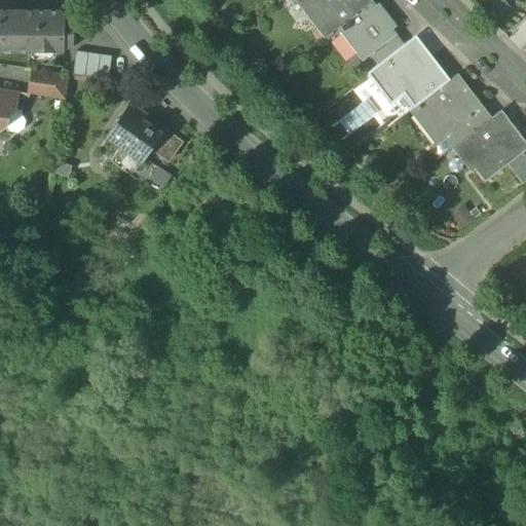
[(296,0),(309,16),(313,13),(303,0),(296,0)]
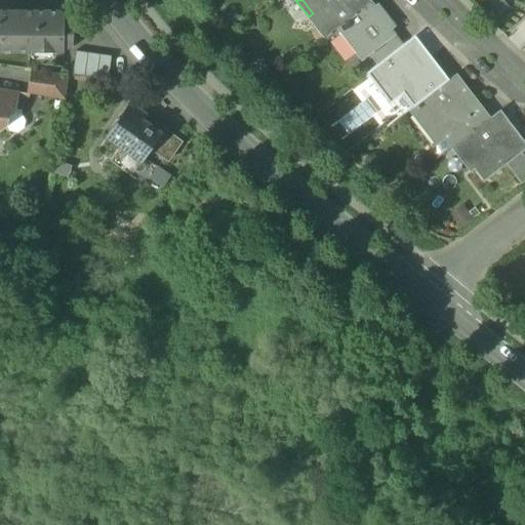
[(303,0),(313,13),(309,16),(323,35),(334,27),(363,5),(359,0),(303,0)]
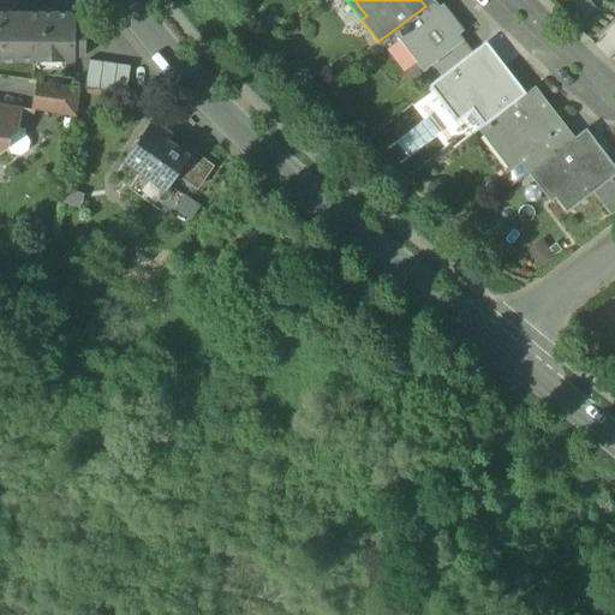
[(443,16),(431,0),(425,6),(392,31),(422,70),(431,63),(460,40),(461,40),(457,34),(461,30),(447,12),(443,16)]
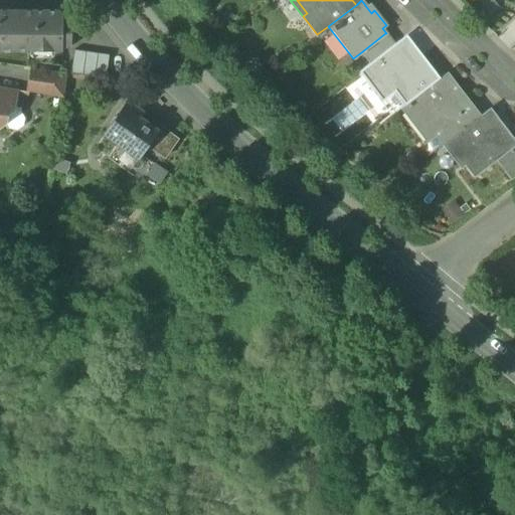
[(0,49),(61,50),(61,46),(70,46),(70,27),(61,27),(61,13),(57,9),(0,8),(0,49)]
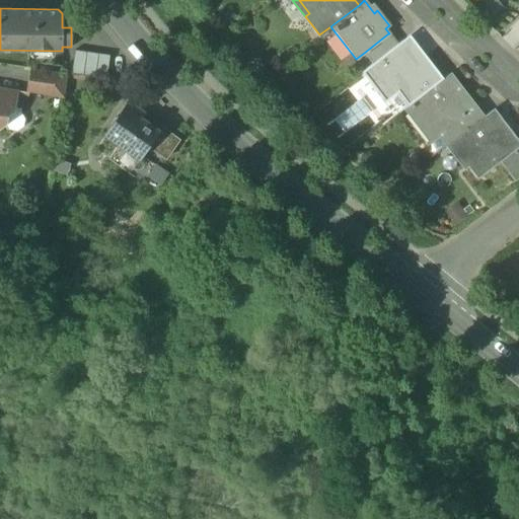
[(396,45),(388,33),(364,53),(372,63),(381,56),(396,45)]
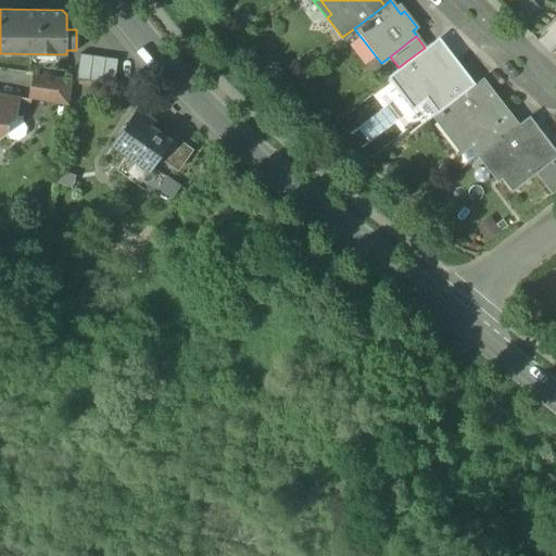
[(455,59),(438,37),(430,43),(447,65),(455,59)]
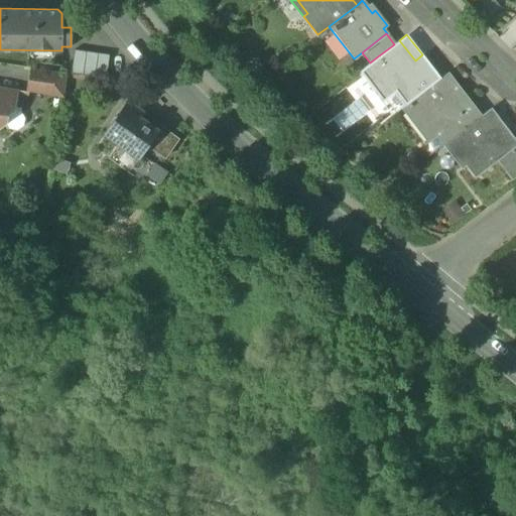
[(415,60),(399,40),(394,44),(379,55),(395,77),(415,60)]
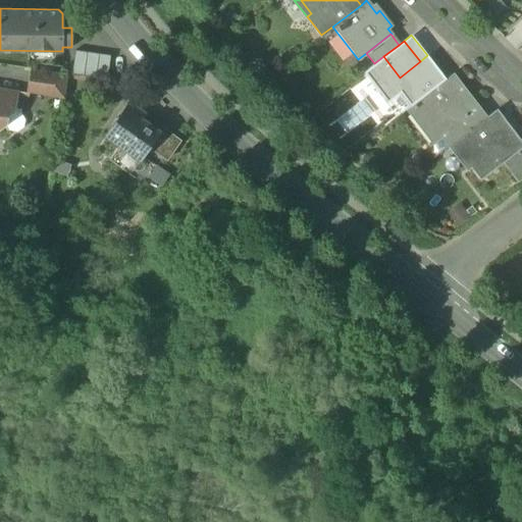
[(110,55),(73,50),(70,74),(106,80),(110,55)]
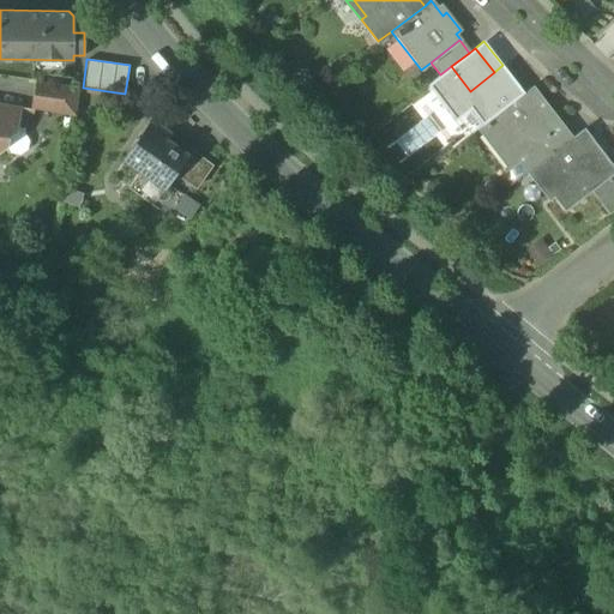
[(440,74),(431,82),(458,118),(470,109),(482,125),(523,92),(503,65),(494,72),(470,91),(451,66),(440,74)]
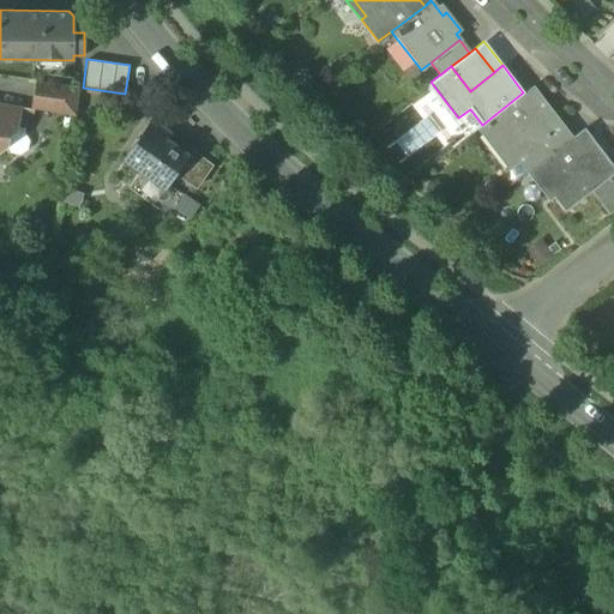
[(31,109),(74,115),(79,86),(36,80),(31,109)]
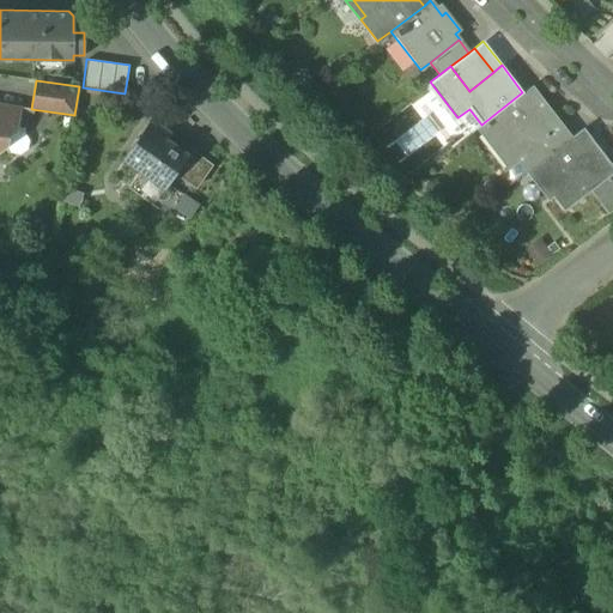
[(419,91),(457,143),(469,133),(457,117),(430,82),(419,91)]
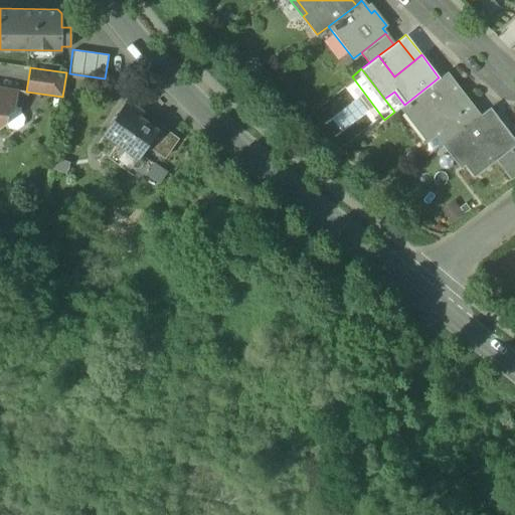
[(404,105),(431,139),(435,135),(472,106),(446,72),(439,77),(404,105)]
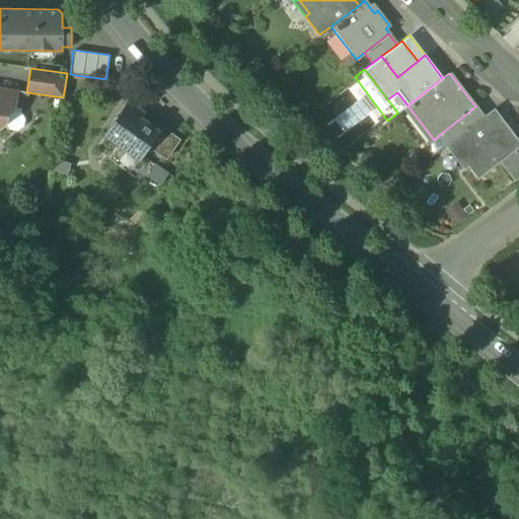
[(0,125),(3,123),(5,115),(12,109),(15,91),(0,88),(0,125)]
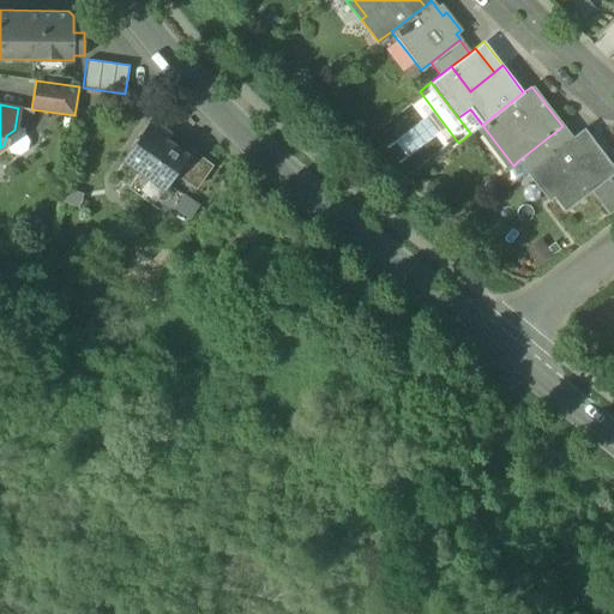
[(458,118),(470,133),(482,125),(470,109),(458,118)]
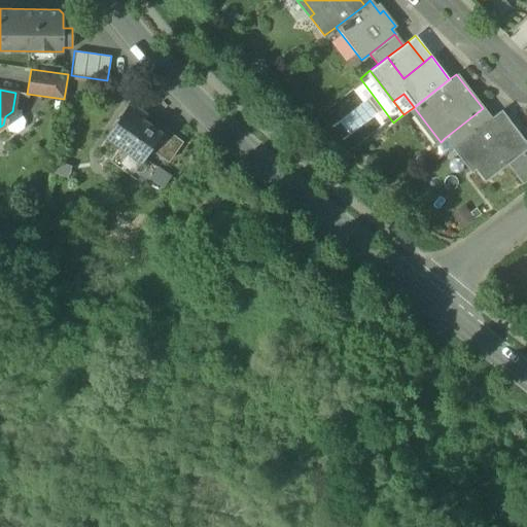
[(110,162),(131,177),(144,159),(162,133),(142,119),(146,114),(129,102),(105,136),(120,146),(110,162)]
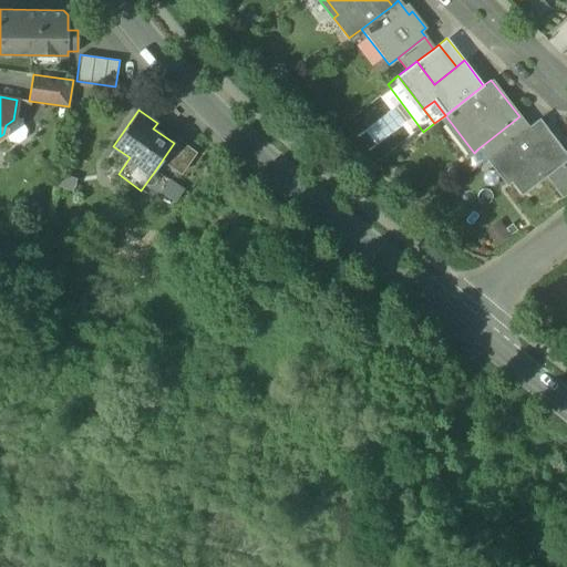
[(478,148),(486,158),(492,155),(527,126),(519,116),(478,148)]
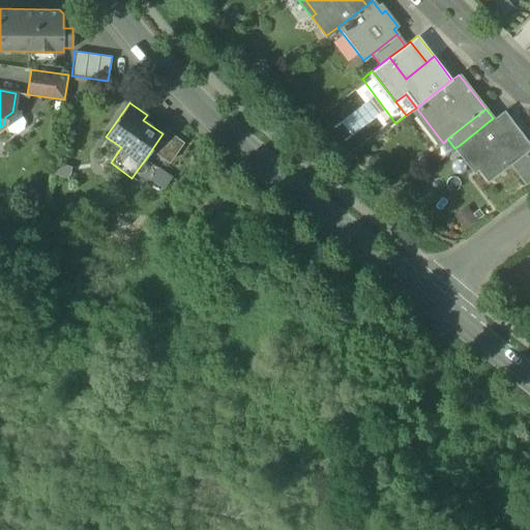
[(460,145),(487,180),(508,164),(528,148),(501,113),(493,118),(460,145)]
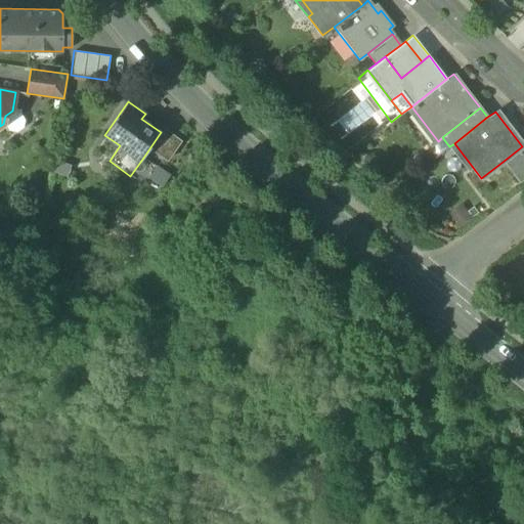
[(503,162),(518,181),(523,177),(523,147),(522,146),(503,162)]
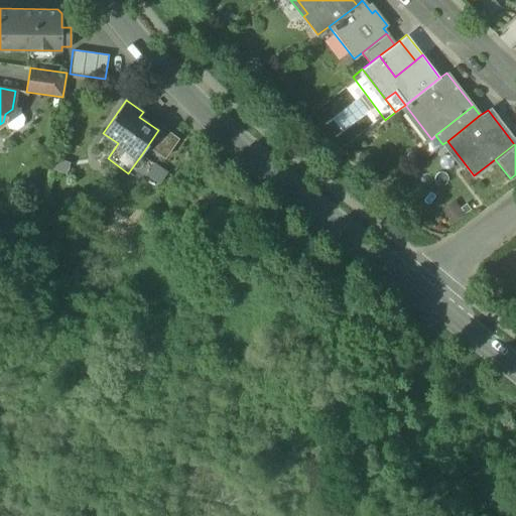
[(128,173),(138,179),(150,162),(141,155),(128,173)]
